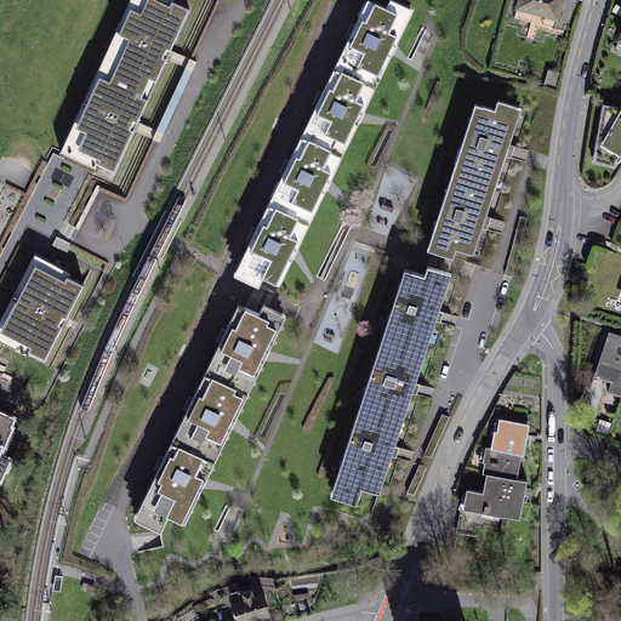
[(169,0),(131,0),(62,152),(95,166),(97,160),(114,167),(187,9),(169,0)]
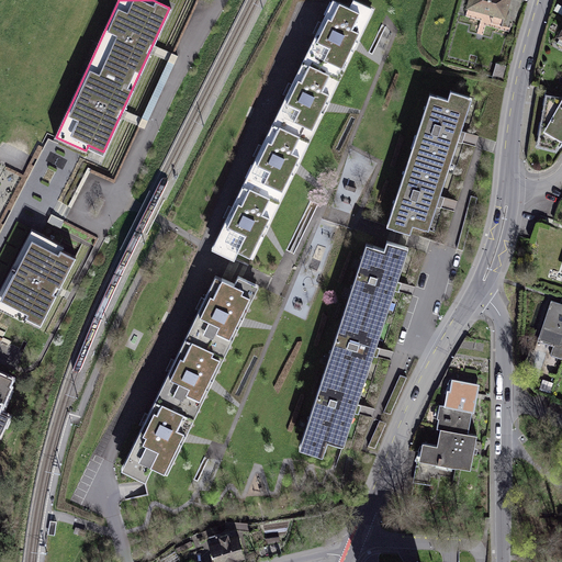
[(311,62),(338,76),(371,8),(355,0),(352,0),(349,7),(339,2),(332,19),(328,18),(317,41),(319,42),(311,62)]
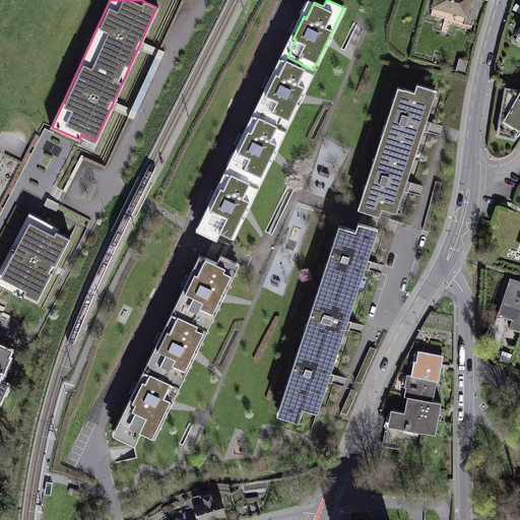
[(432,0),(431,5),(468,16),(472,0),(432,0)]
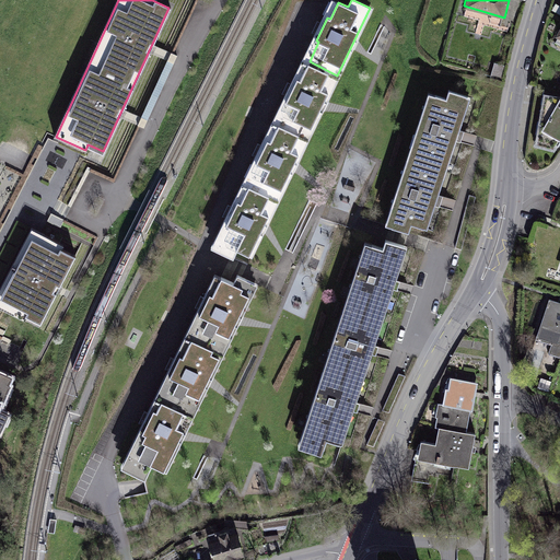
[(337,76),(310,61),(300,80),(298,78),(286,102),(289,103),(280,120),(308,135),(337,76)]
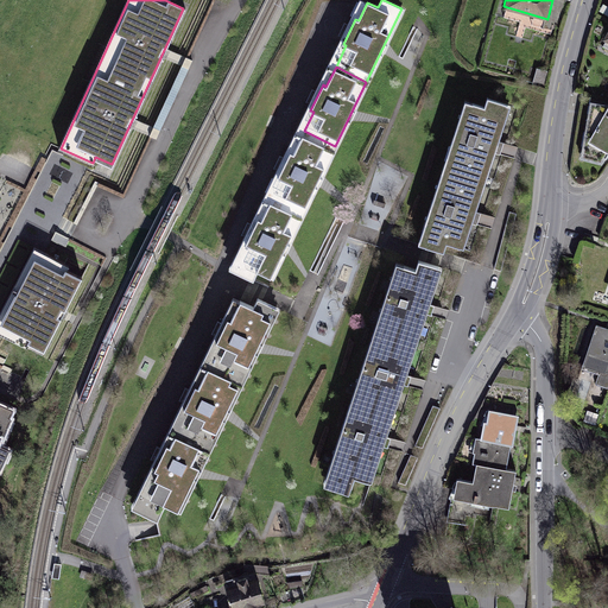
[(458,149),(450,171),(486,183),(512,106),(487,97),(485,107),(473,103),(467,122),(463,121),(455,147),(458,149)]
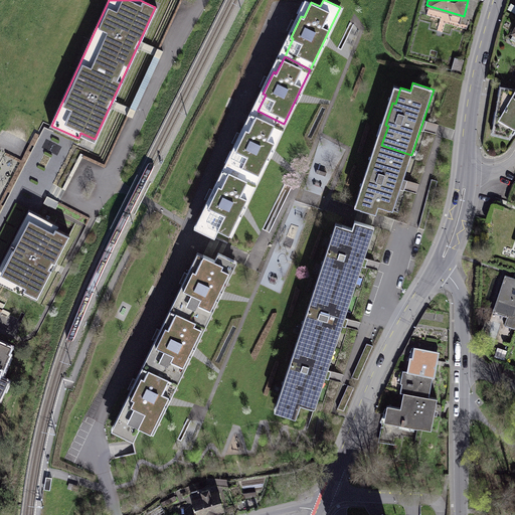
[(514,87),(502,84),(493,132),(513,138),(514,134),(514,87)]
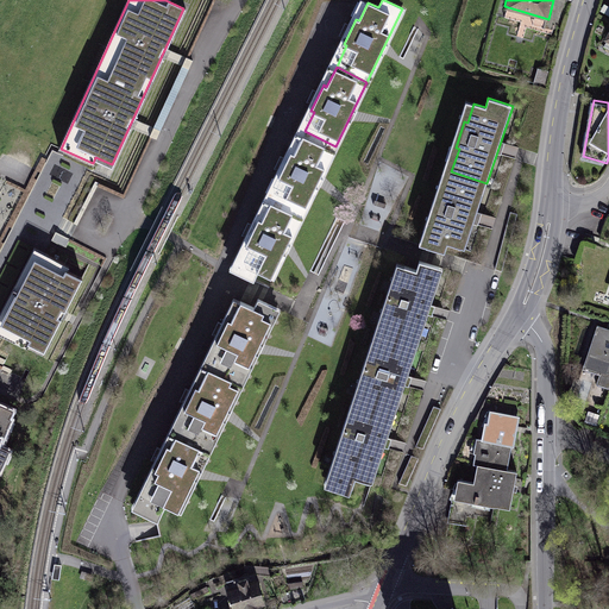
[(336,146),(305,131),(294,154),(290,152),(278,177),(282,179),(270,203),(300,218),(336,146)]
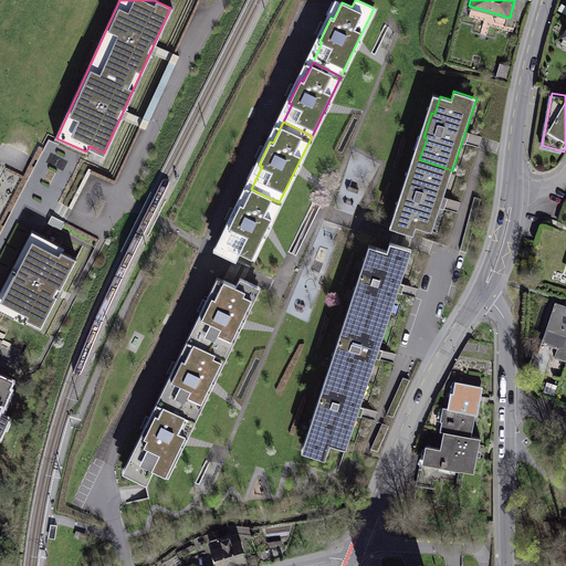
[(430,239),(452,170),(419,159),(412,179),(409,178),(401,202),(405,203),(396,230),(413,236),(413,233),(430,239)]
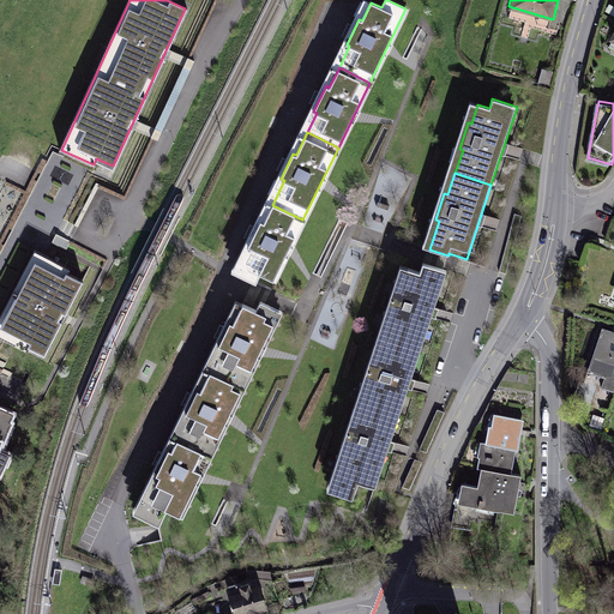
[(302,220),(272,205),(264,222),(260,220),(248,246),(251,247),(239,274),(256,282),(260,274),(274,281),(302,220)]
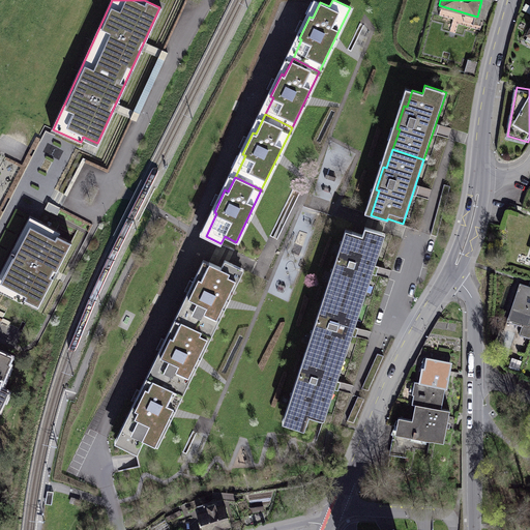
[(78,239),(29,216),(0,276),(0,293),(42,314),(78,239)]
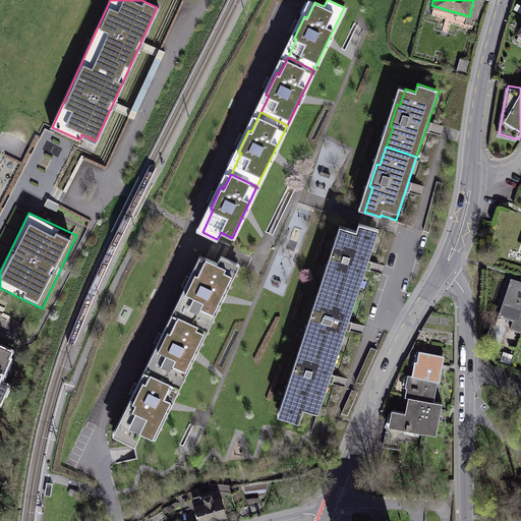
[(333,267),(328,283),(355,292),(375,228),(358,223),(356,230),(346,227),(341,242),(338,241),(330,266),(333,267)]
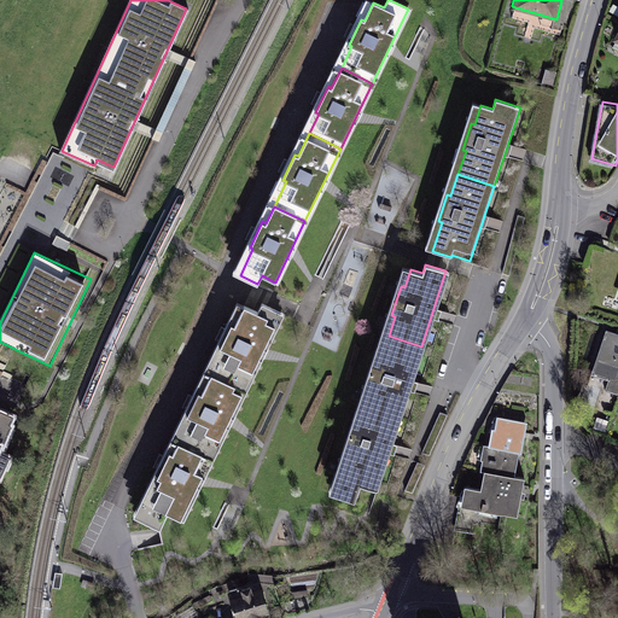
[(204,369),(248,390),(285,313),(262,302),(258,309),(238,299),(204,369)]
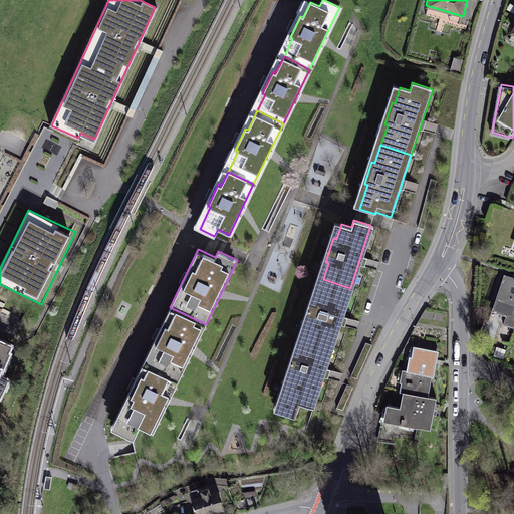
[(513,277),(504,274),(492,309),(508,314),(505,324),(513,327),(513,277)]
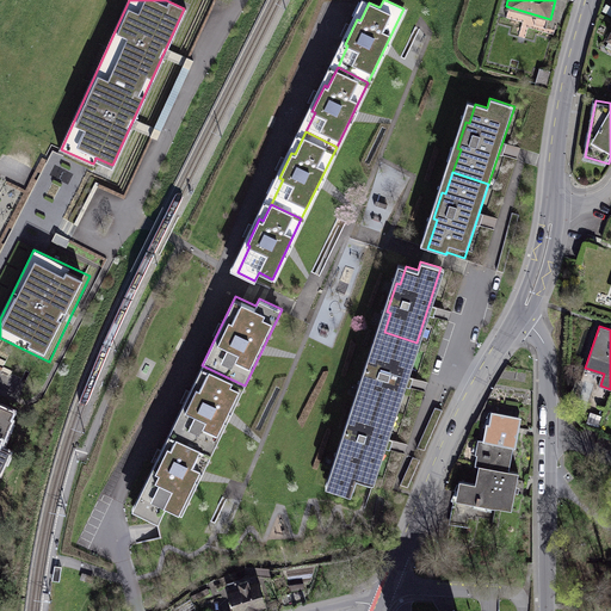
[(368,384),(362,401),(394,412),(417,343),(384,332),(377,356),(374,355),(364,383),(368,384)]
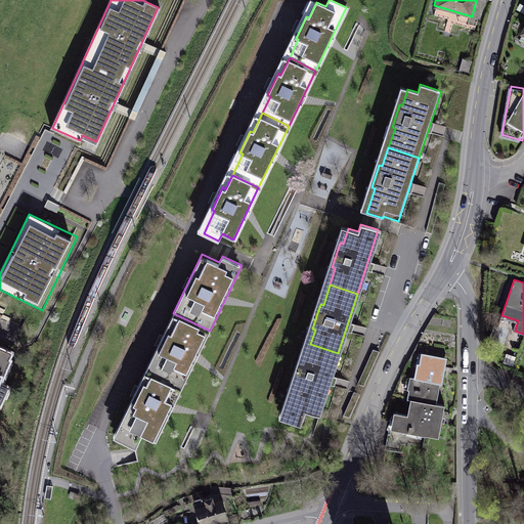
[(210,331),(173,313),(145,369),(182,387),(210,331)]
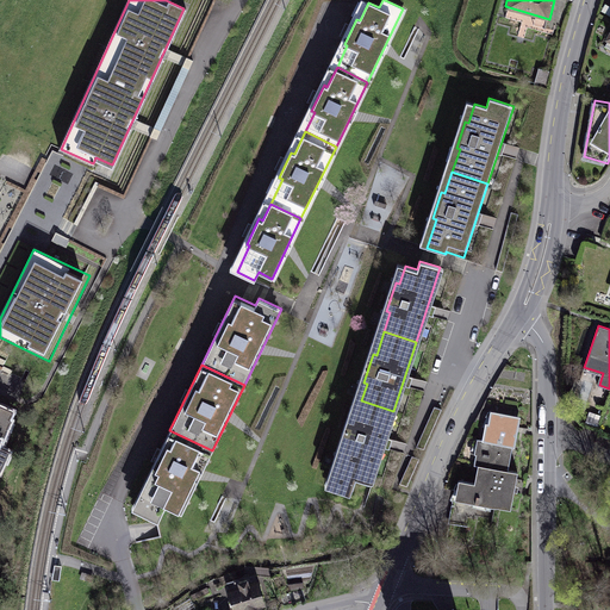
[(369,483),(393,411),(361,400),(356,417),(353,416),(340,453),(343,454),(335,480),(353,486),(356,478),(369,483)]
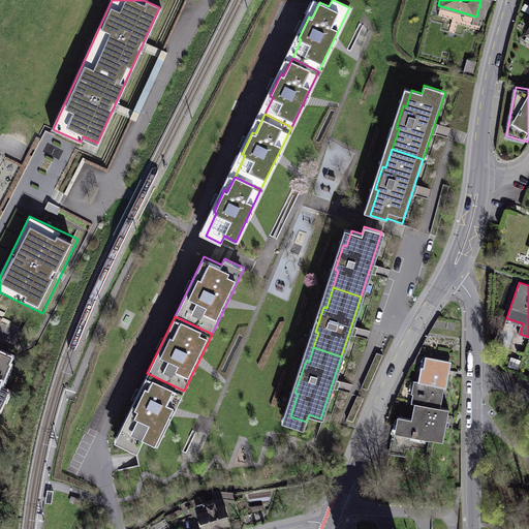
[(0,383),(8,364),(0,360),(0,403),(3,396),(0,394),(0,383)]
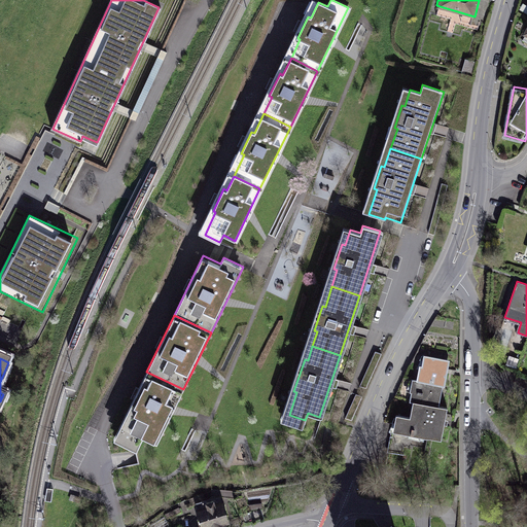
[(183,389),(146,372),(113,438),(136,449),(142,436),(156,444),(183,389)]
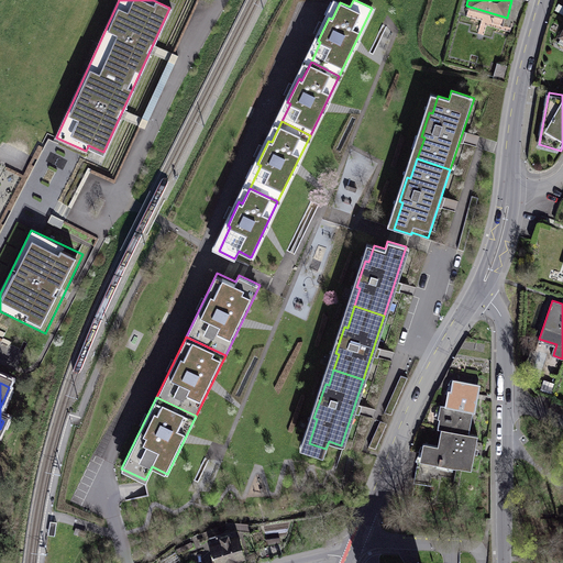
[(444,439),(442,448),(444,449),(474,454),(483,405),(455,399),(453,412),(451,411),(448,427),(443,426),(441,439),(444,439)]
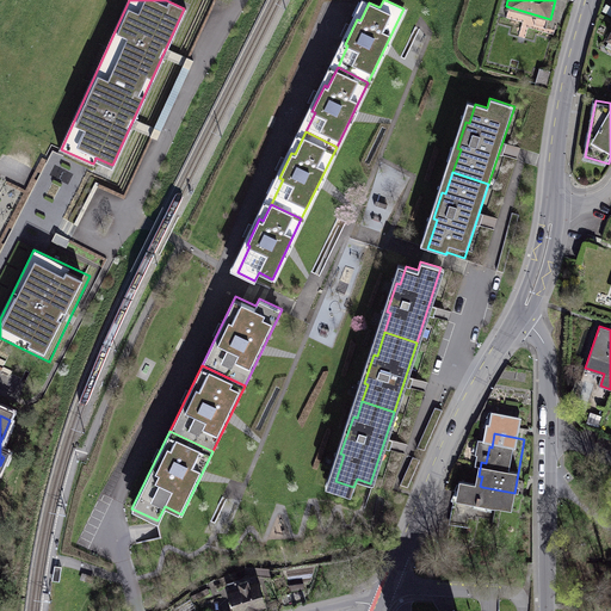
[(420,461),(412,457),(400,485),(408,489),(420,461)]
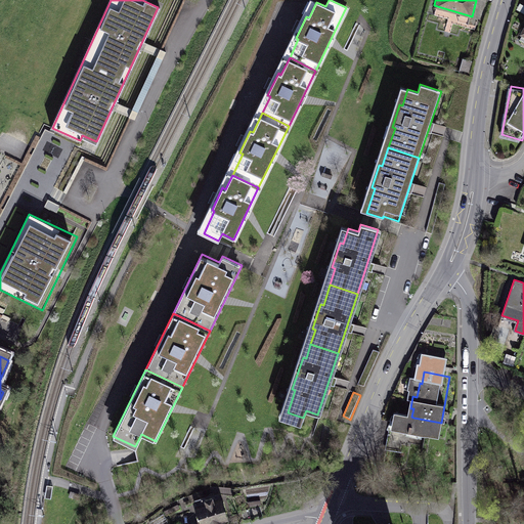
[(395,431),(392,446),(442,455),(448,424),(441,423),(429,421),(413,418),(410,433),(395,431)]
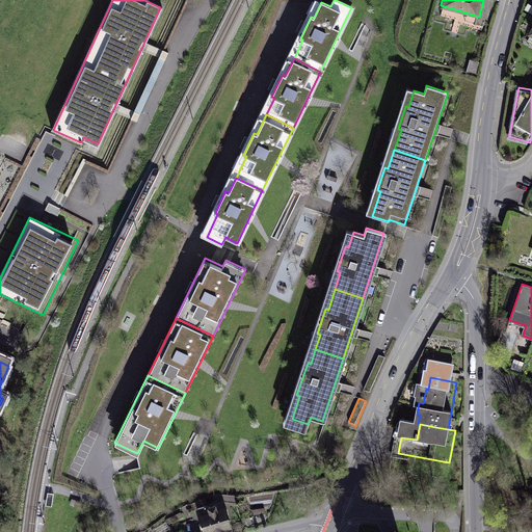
[(227,504),(198,511),(204,531),(209,531),(233,526),(227,504)]
